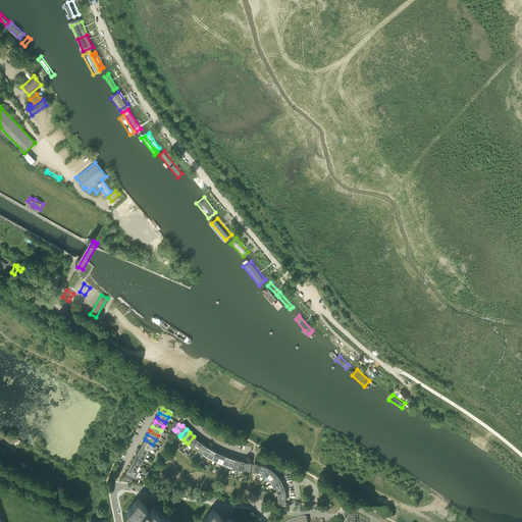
[(192,448),(194,446),(198,439),(194,436),(188,444),(192,448)]
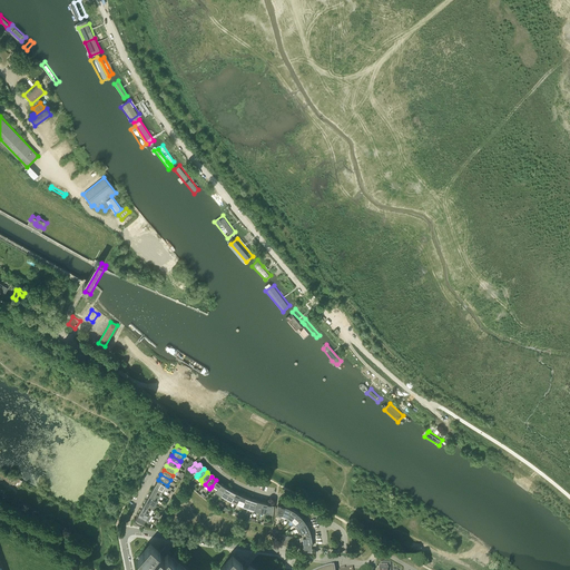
[(155,484),(164,490),(167,485),(158,480),(155,484)]
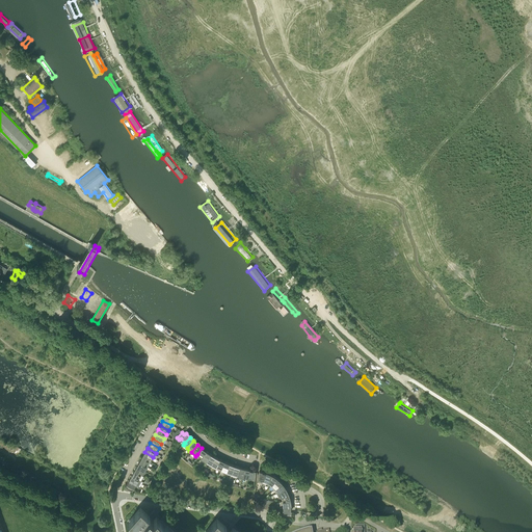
[(197,454),(202,457),(206,451),(202,448),(197,454)]
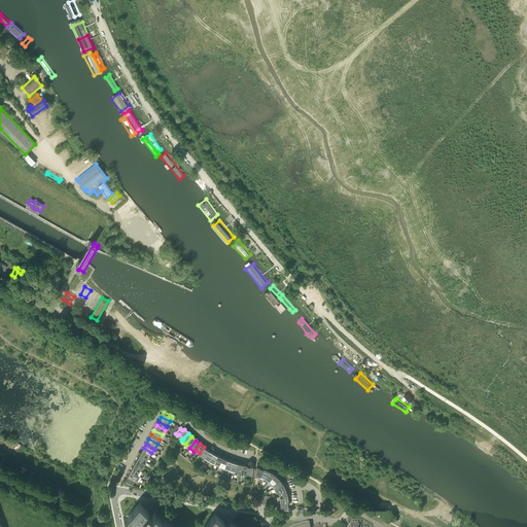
[(199,455),(203,458),(208,450),(204,447),(200,453),(199,455)]
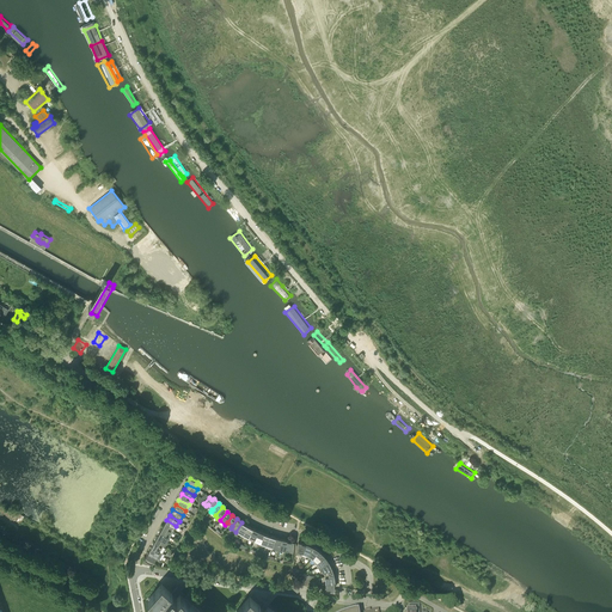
[(164,526),(172,531),(173,531),(176,526),(166,520),(164,526)]
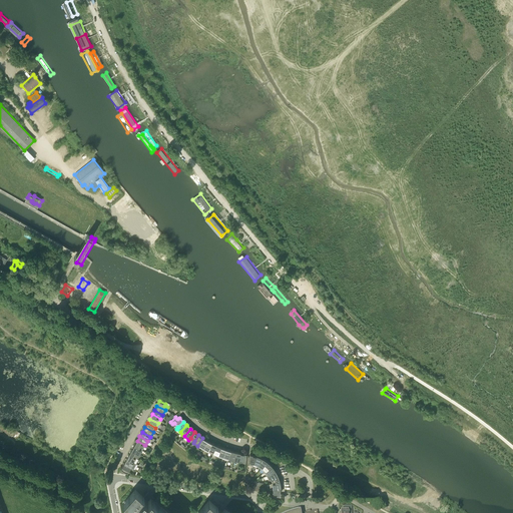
[(199,447),(202,449),(207,440),(202,438),(197,446),(199,447)]
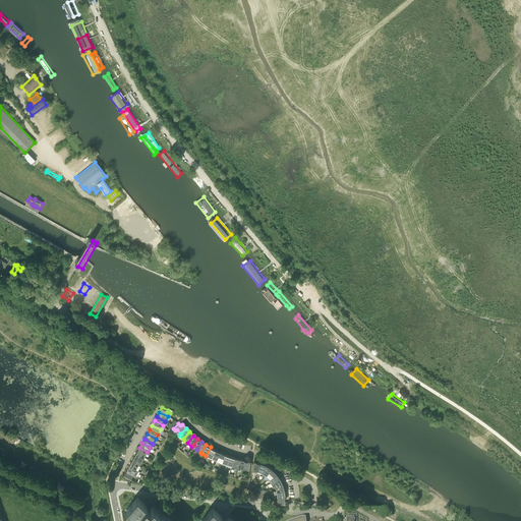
[(206,456),(211,458),(215,450),(213,449),(211,447),(206,456)]
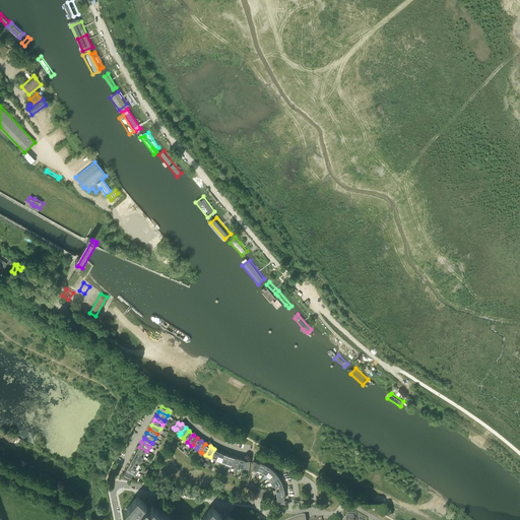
[(136,451),(144,455),(146,451),(139,447),(136,451)]
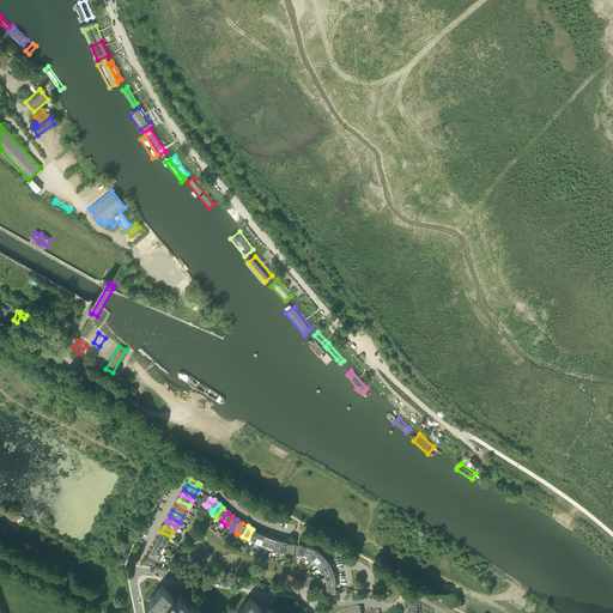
[(248,539),(254,542),(259,532),(253,529),(248,539)]
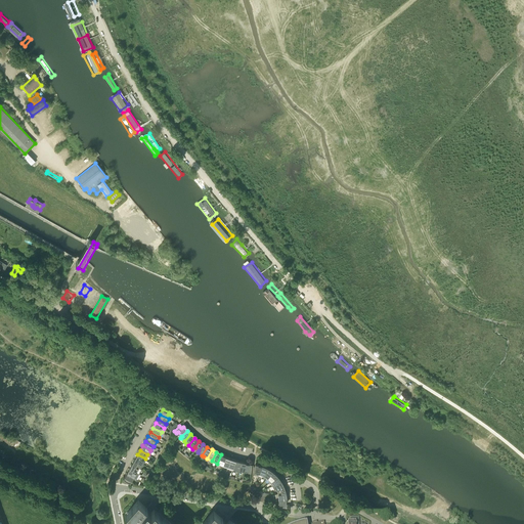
[(134,460),(143,464),(145,460),(145,459),(137,454),(134,460)]
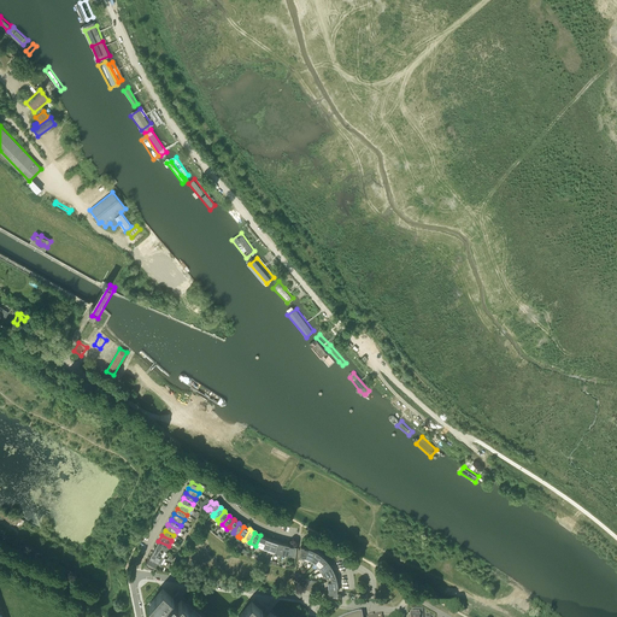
[(256,546),(262,548),(265,538),(260,535),(256,546)]
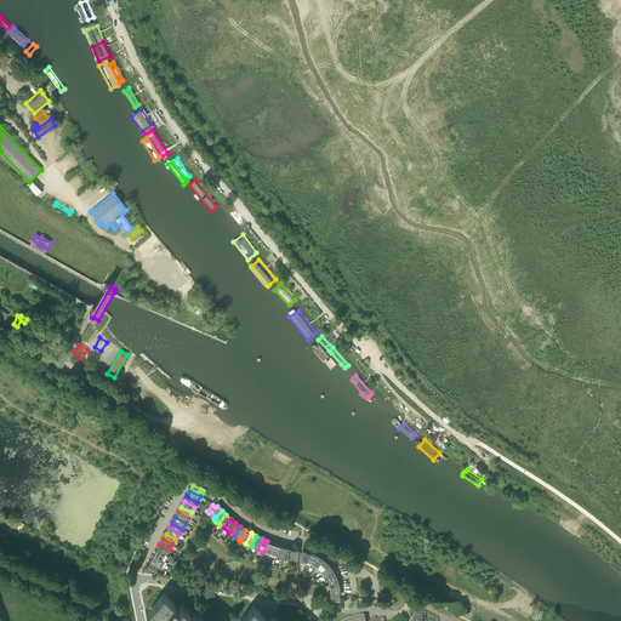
[(157,550),(167,556),(170,550),(159,545),(157,550)]
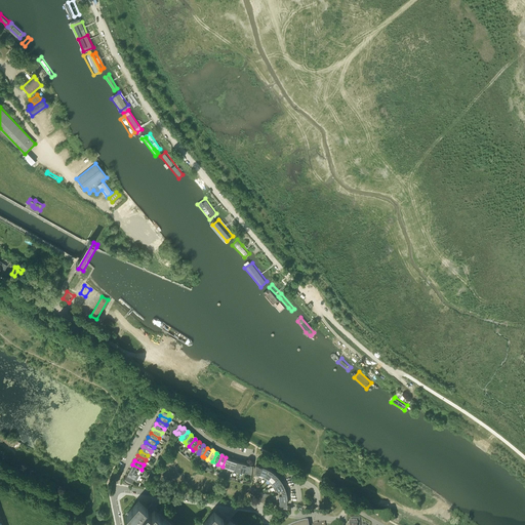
[(130,470),(138,474),(142,470),(132,465),(130,470)]
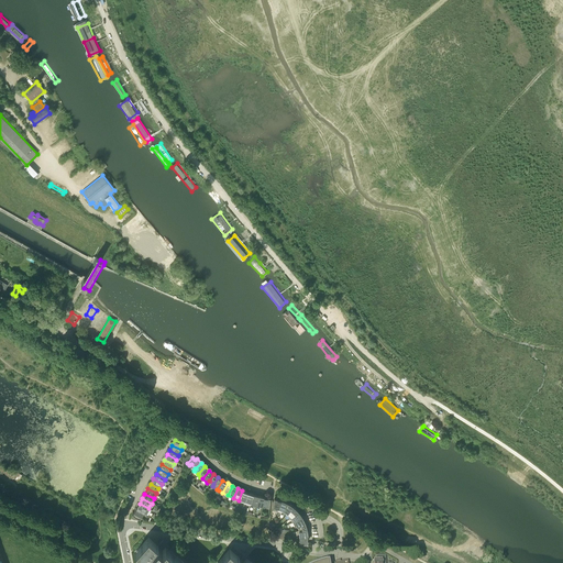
[(277,510),(277,509),(280,499),(274,498),(274,501),(273,500),(272,509),(277,510)]
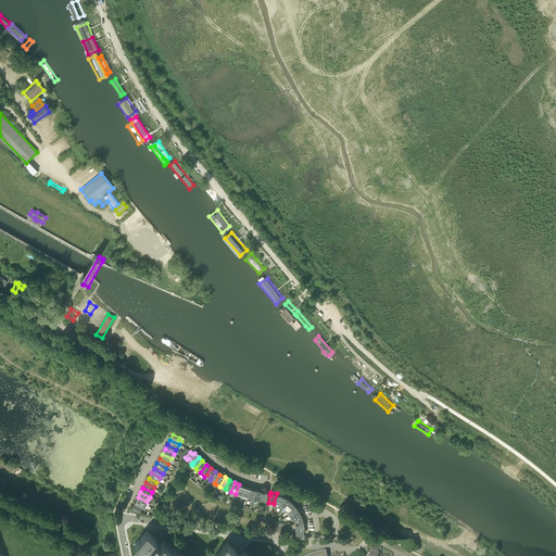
[(274,503),(278,505),(283,496),(277,493),(274,503)]
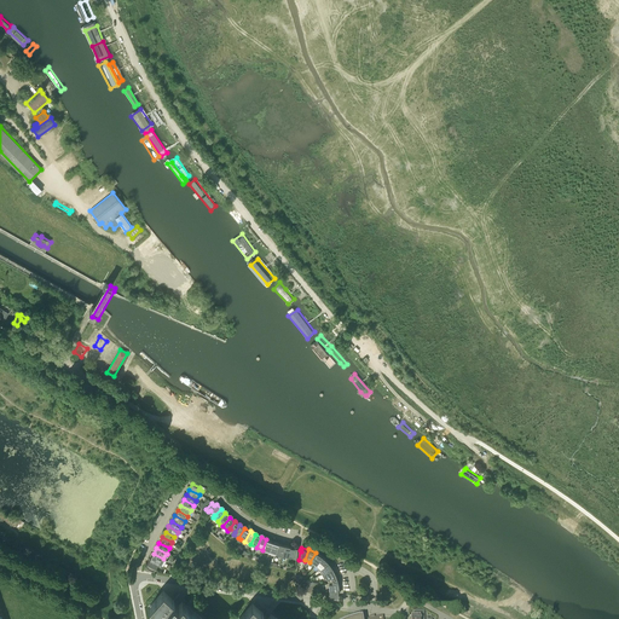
[(310,562),(314,566),(322,556),(316,553),(310,562)]
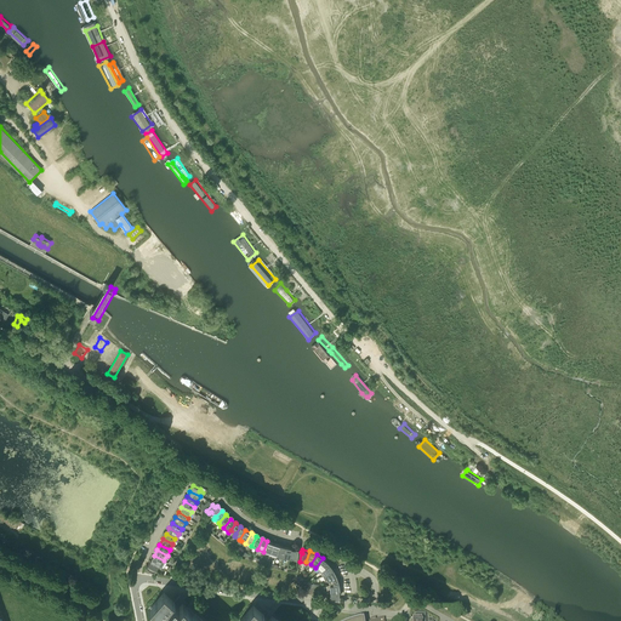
[(151,560),(158,565),(161,567),(164,560),(154,556),(151,560)]
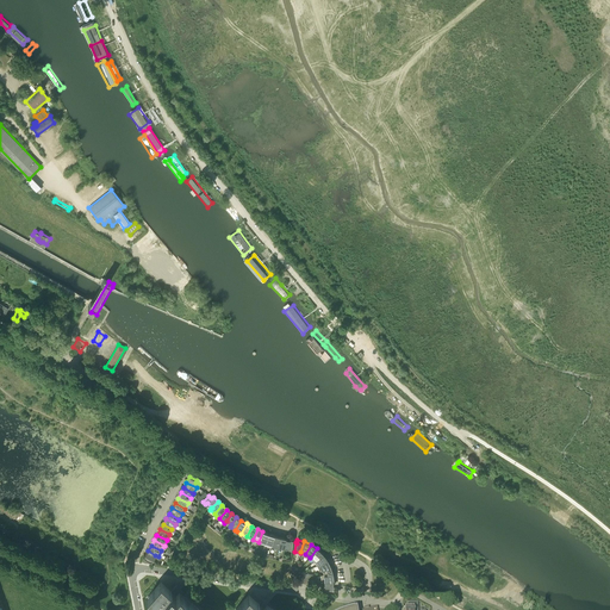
[(310,558),(313,561),(323,553),(317,548),(310,558)]
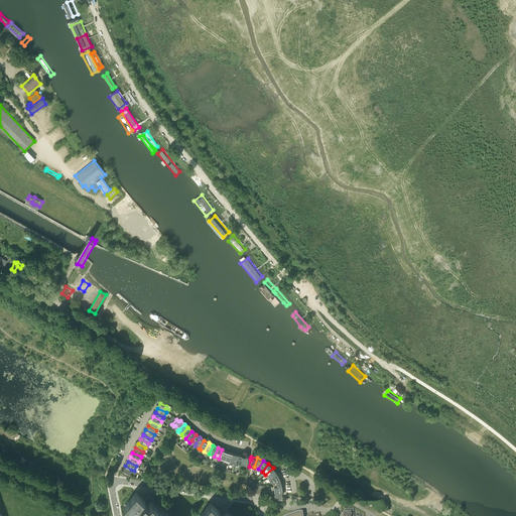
[(128,475),(129,473),(131,470),(125,466),(122,471),(128,475)]
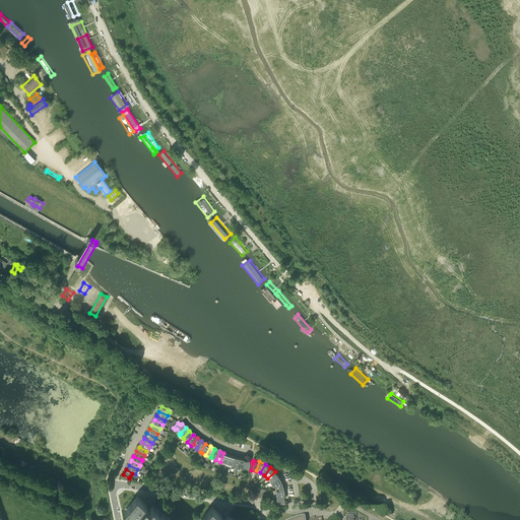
[(272,480),(278,476),(275,471),(267,478),(270,481),(272,480)]
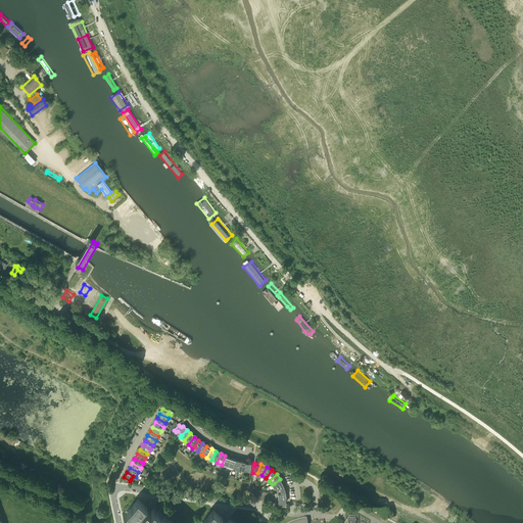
[(276,487),(283,485),(280,479),(274,483),(272,484),(274,488),(276,487)]
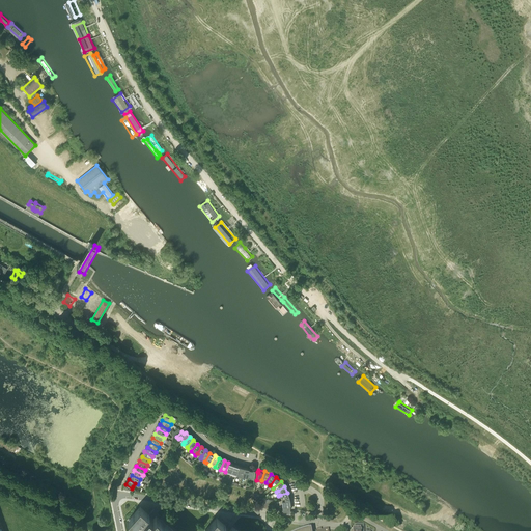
[(173,530),(174,530),(157,514),(154,518),(149,514),(140,506),(128,521),(137,529),(144,523),(154,530),(173,530)]
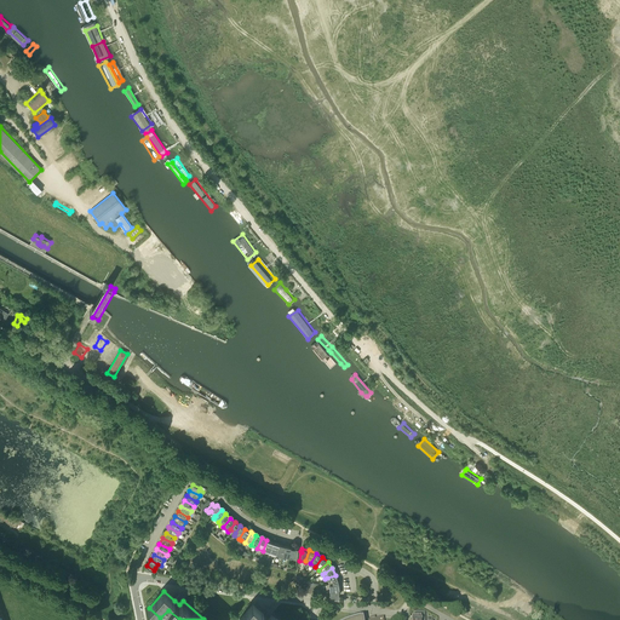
[(277,619),(271,614),(268,618),(263,614),(264,614),(253,603),(237,619),(277,619)]
